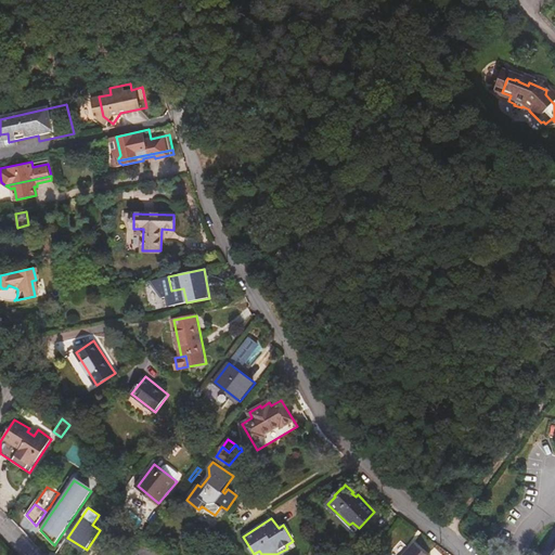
[(356,531),(359,528),(352,523),(349,525),(356,531)]
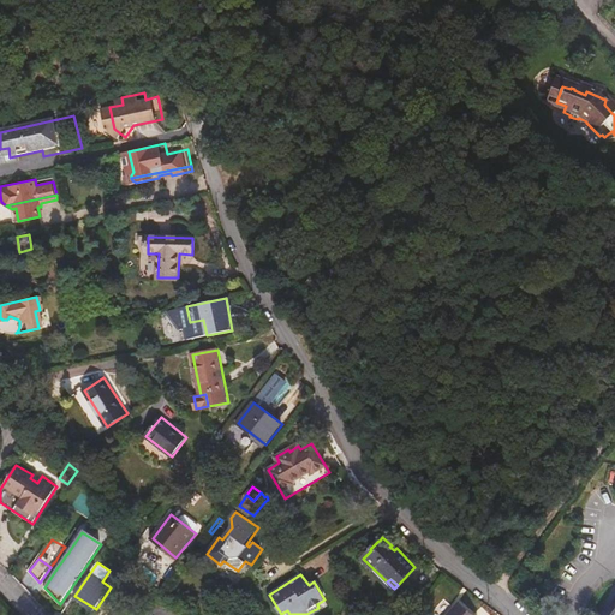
[(473,614),(459,602),(447,614),(473,614)]
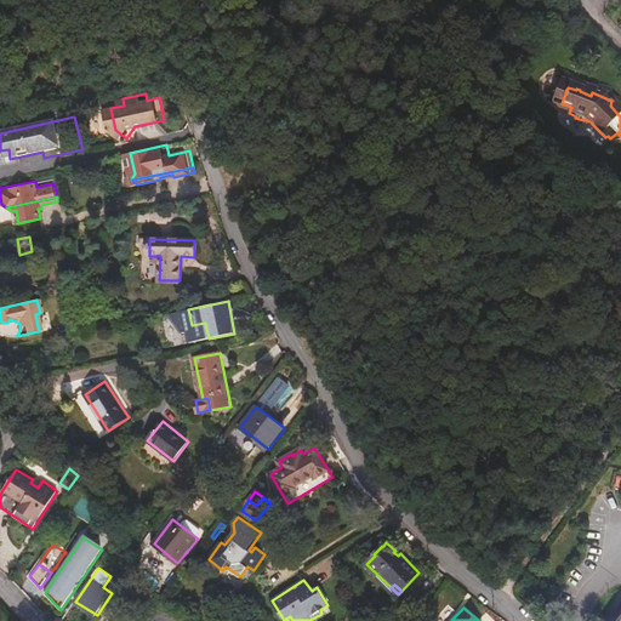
[(141,620),(146,615),(138,610),(132,617),(136,620),(141,620)]
